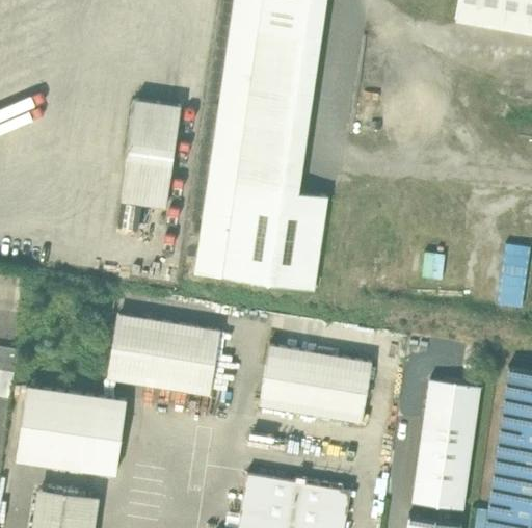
[(326,0),(263,0),(259,30),(320,40),(326,0)]
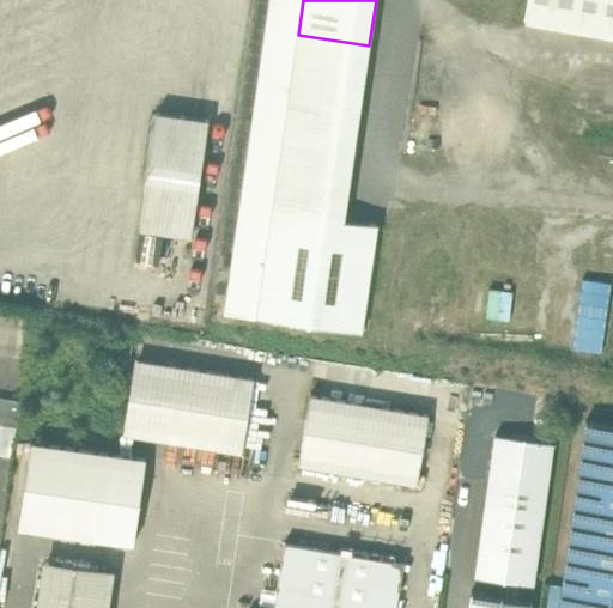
[(612,0),(533,0),(528,32),(612,47),(612,0)]
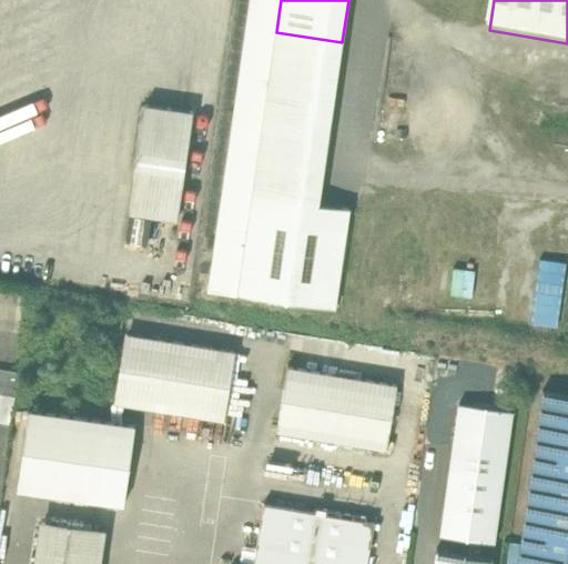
[(342,42),(276,32),(253,197),(318,207),(342,42)]
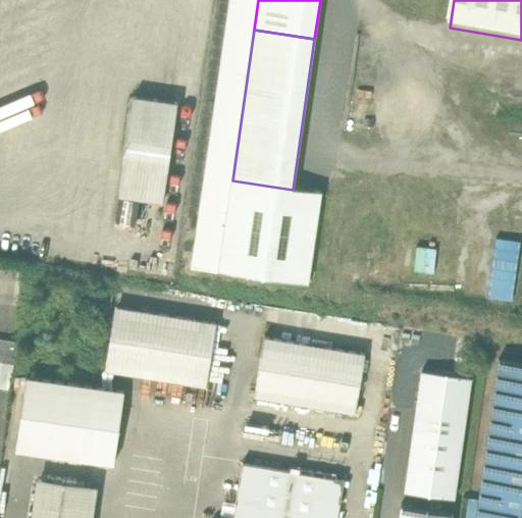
[(177,105),(134,99),(119,198),(163,204),(177,105)]
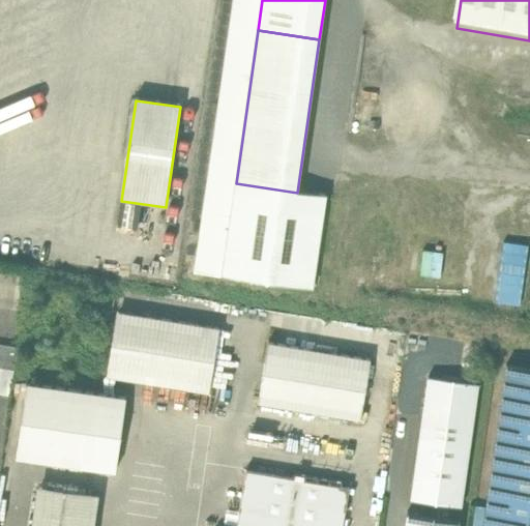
[(297,193),(236,183),(223,278),(313,290),(327,197),(297,193)]
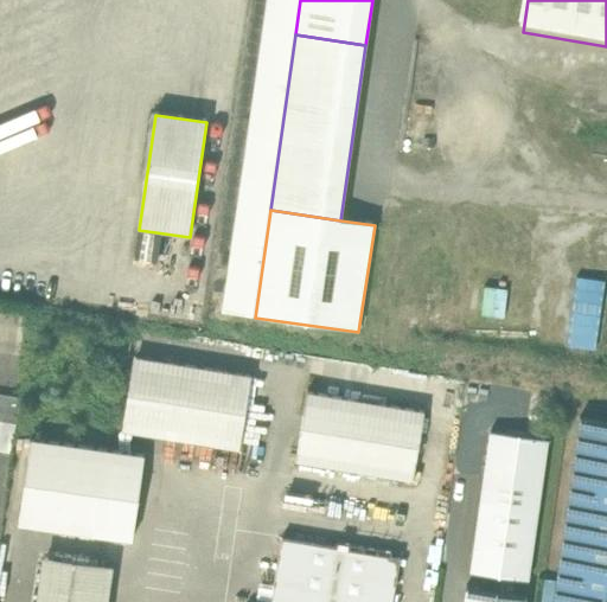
[(575,279),(564,347),(593,352),(604,282),(575,279)]
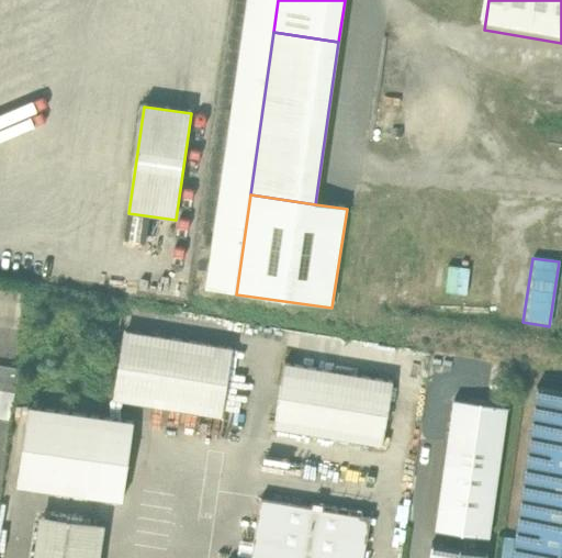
[(232,358),(123,341),(114,394),(223,413),(232,358)]
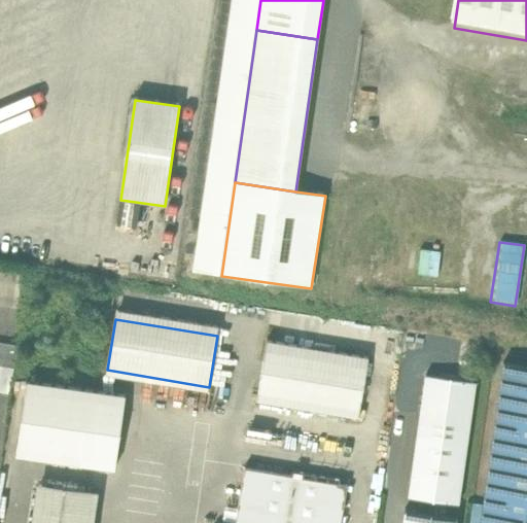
[(369,360),(267,344),(257,403),(359,420),(369,360)]
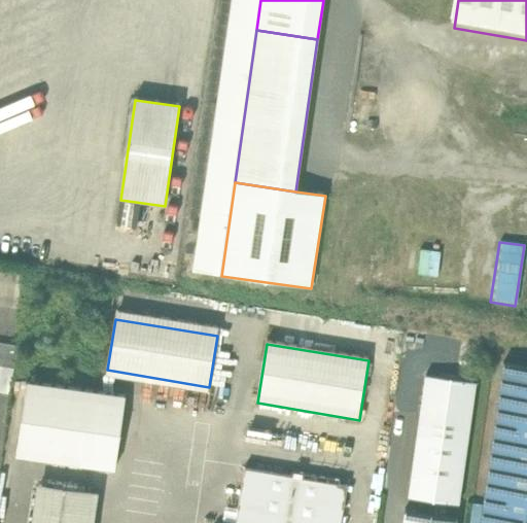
[(526,522),(526,369),(504,365),(482,522),(526,522)]
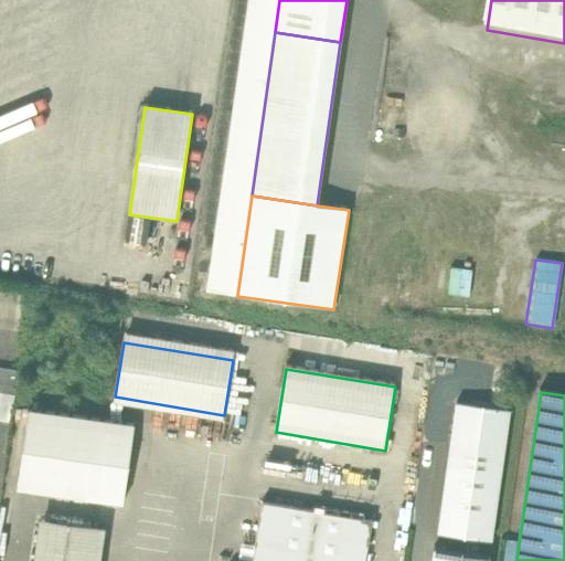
[(16,399),(1,397),(0,405),(0,424),(11,426),(16,399)]
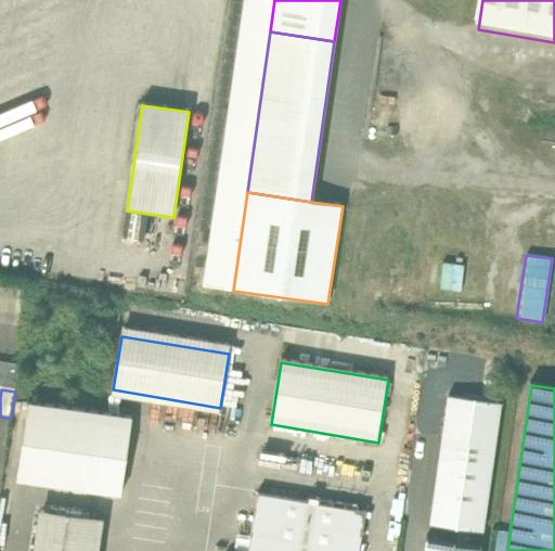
[(501,405),(449,398),(430,527),(482,534),(501,405)]
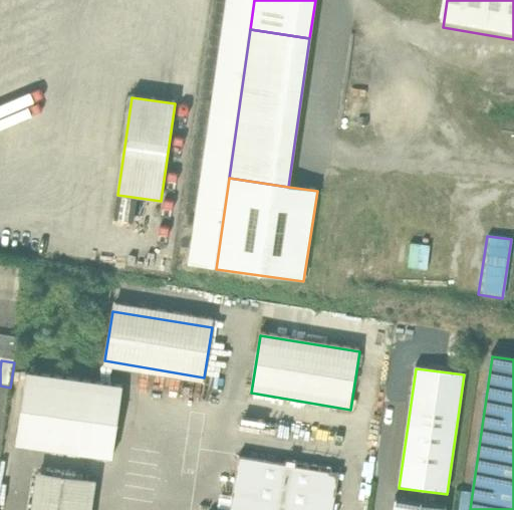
[(122,388),(27,373),(16,447),(111,461),(122,388)]
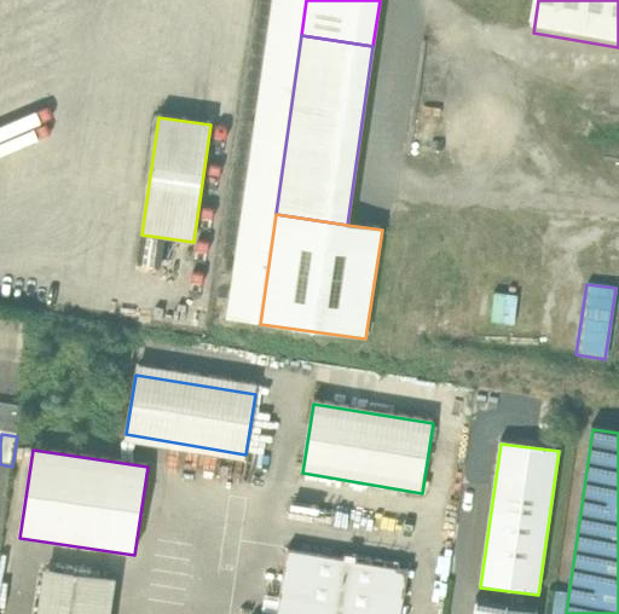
[(401,613),(409,572),(288,551),(277,613),(401,613)]
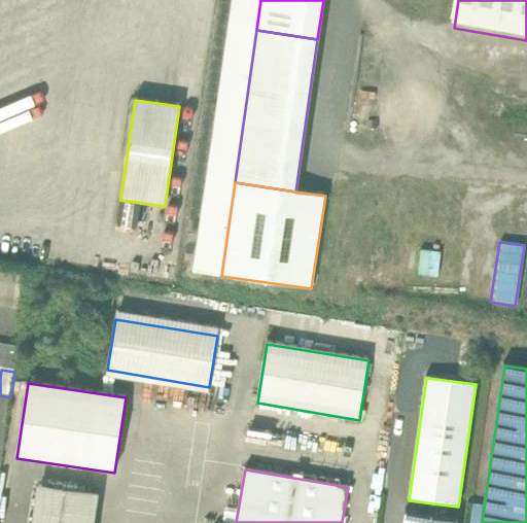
[(86,522),(91,495),(39,487),(34,522),(86,522)]
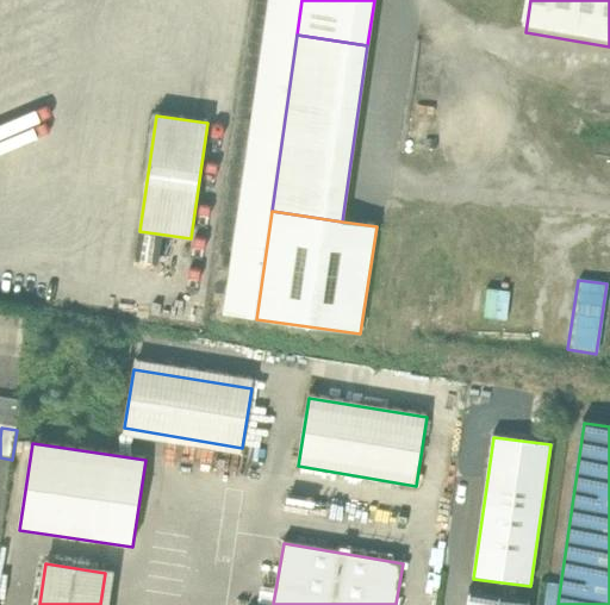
[(528,604),(529,600),(470,592),(467,604),(528,604)]
